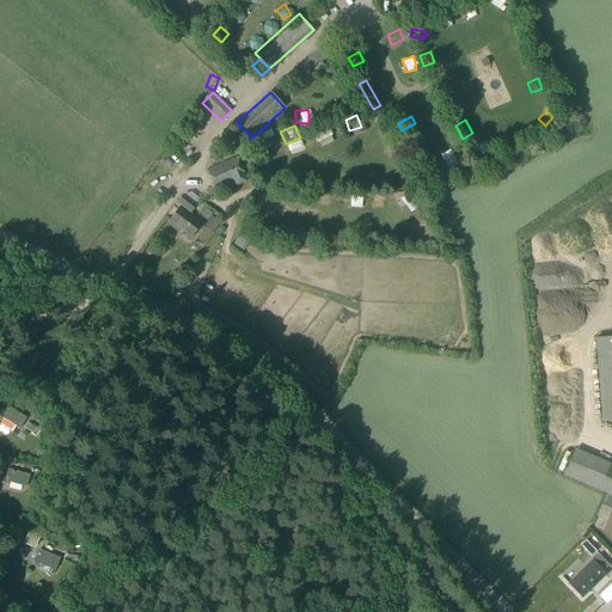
[(491,136),(497,146),(505,144),(500,133),(491,136)]
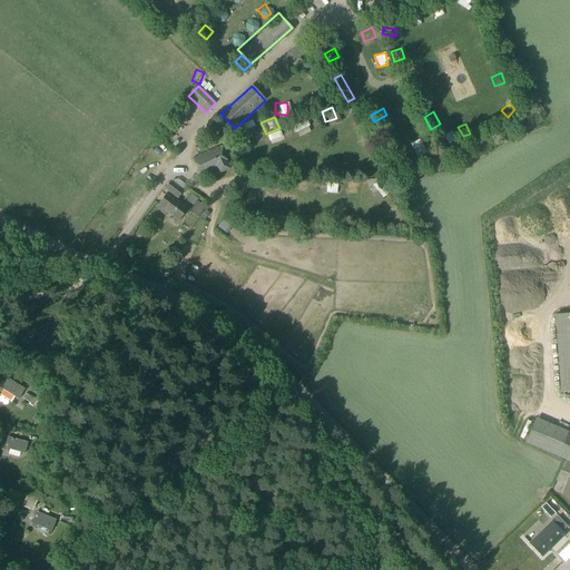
[(441,135),(439,140),(448,144),(450,138),(441,135)]
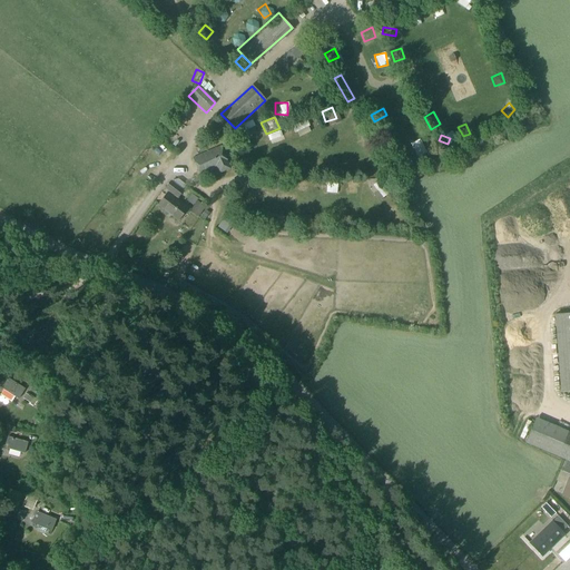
[(219,147),(193,158),(200,176),(217,168),(219,174),(229,169),(219,147)]
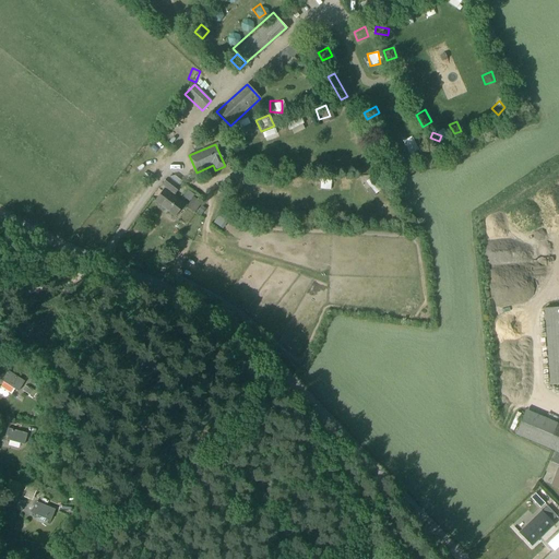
[(370,154),(359,157),(363,167),(372,164),(370,154)]
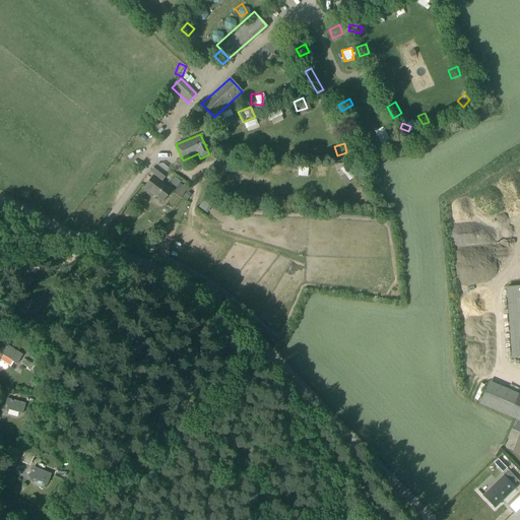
[(262,164),(263,176),(274,175),(273,163),(262,164)]
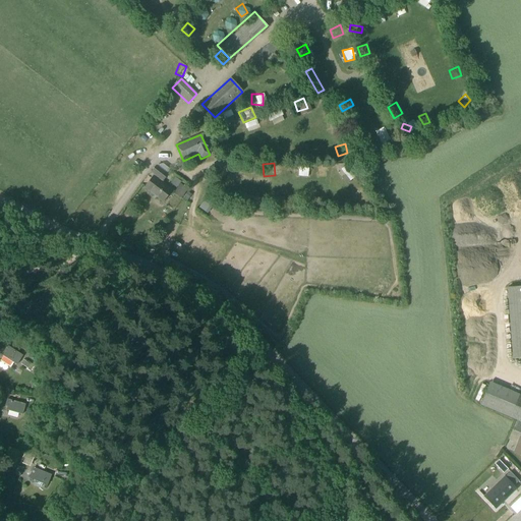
[(343,163),(336,169),(345,180),(352,175),(343,163)]
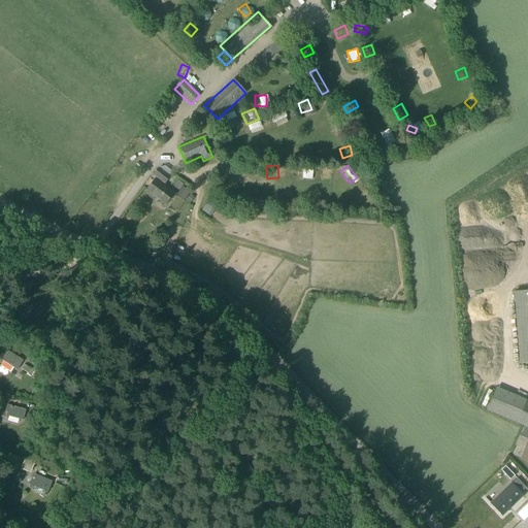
[(169,177),(158,169),(154,174),(158,177),(156,180),(162,186),(164,183),(165,184),(169,177)]
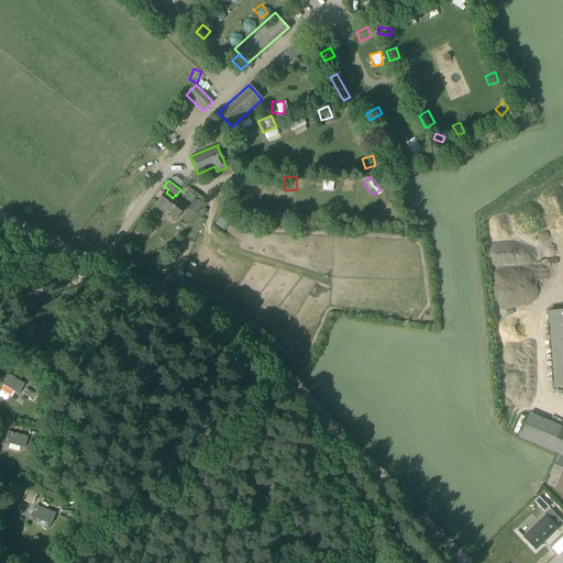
[(166,192),(165,191),(156,202),(176,218),(185,207),(173,198),(166,192)]
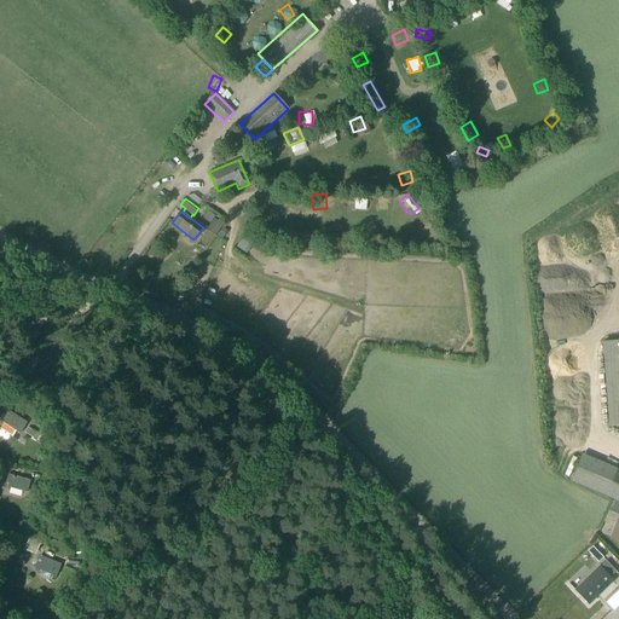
[(213,219),(208,226),(217,232),(221,225),(213,219)]
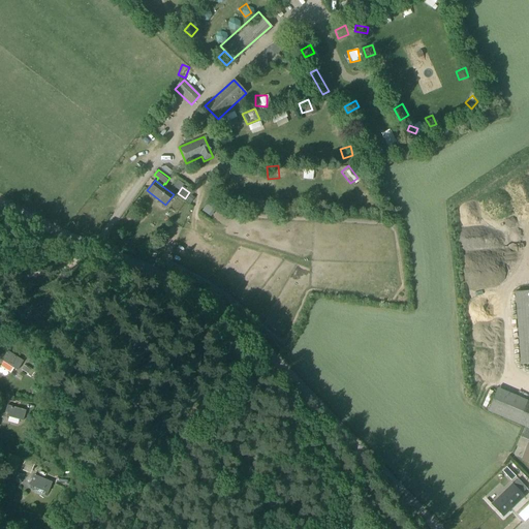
[(243,187),(242,196),(252,196),(253,187),(243,187)]
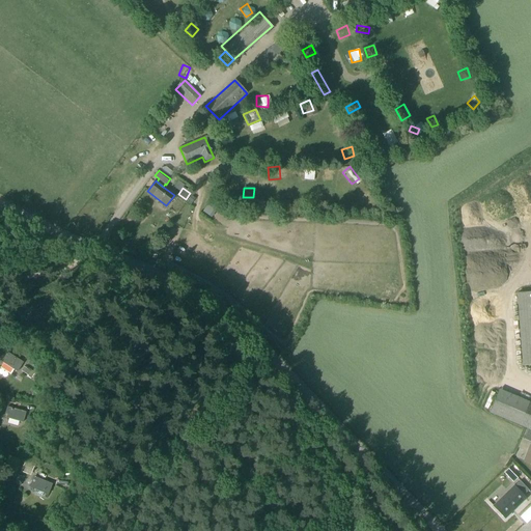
[(364,190),(356,198),(364,205),(371,196),(364,190)]
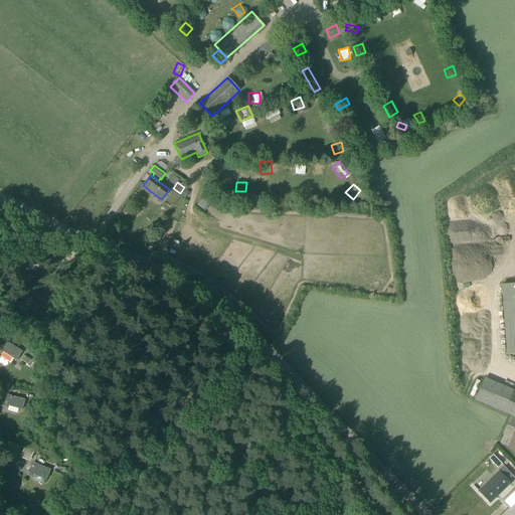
[(78,212),(84,204),(78,199),(72,208),(78,212)]
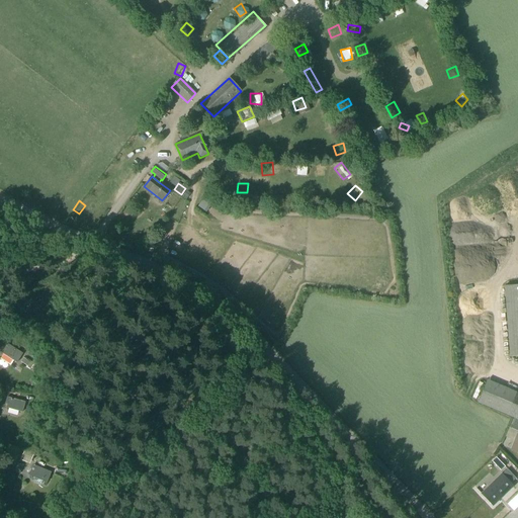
[(517,285),(504,286),(508,336),(509,357),(517,356),(517,285)]
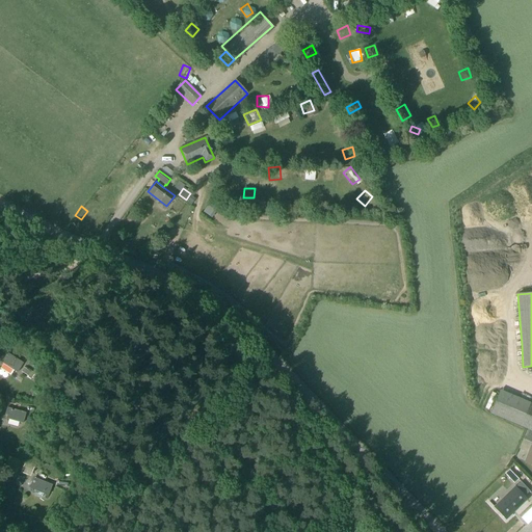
[(17,372),(23,364),(6,353),(2,358),(4,360),(2,363),(17,372)]
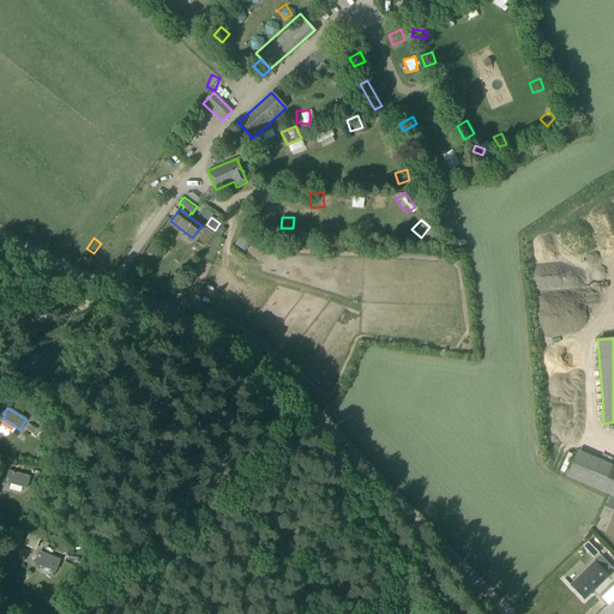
[(38,410),(32,419),(46,427),(52,419),(38,410)]
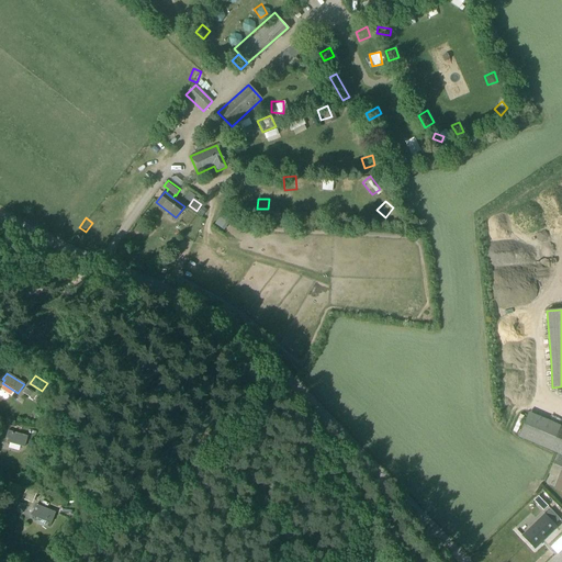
[(561,427),(544,419),(528,412),(518,437),(544,448),(559,454),(554,465),(561,468),(561,470),(554,490),(561,492),(561,427)]
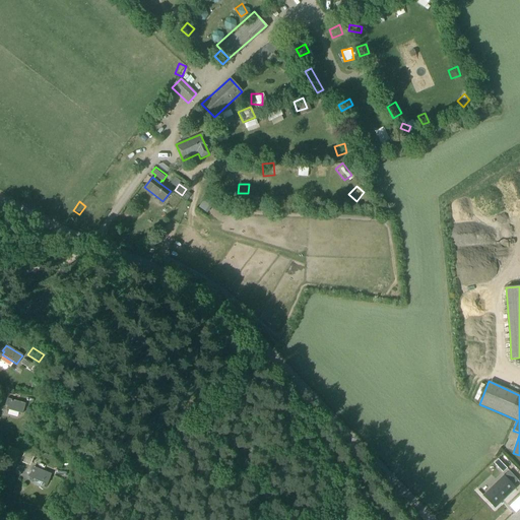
[(25,404),(7,399),(5,404),(8,405),(7,408),(22,413),(25,404)]
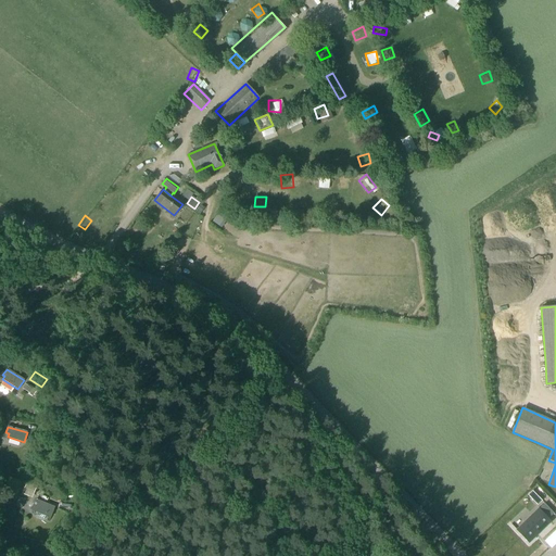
[(27,482),(25,488),(34,492),(37,487),(27,482)]
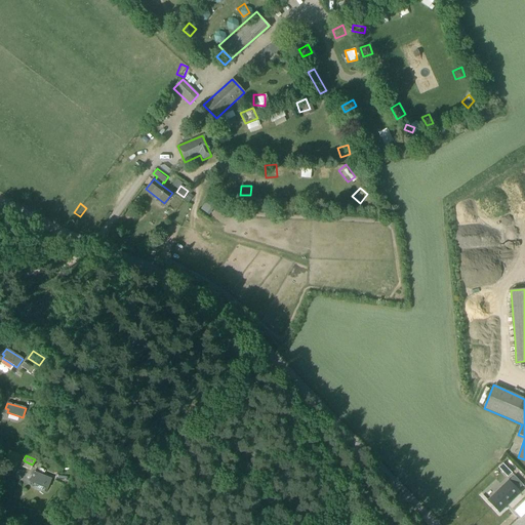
[(51,479),(34,472),(31,477),(34,478),(32,482),(47,488),(51,479)]
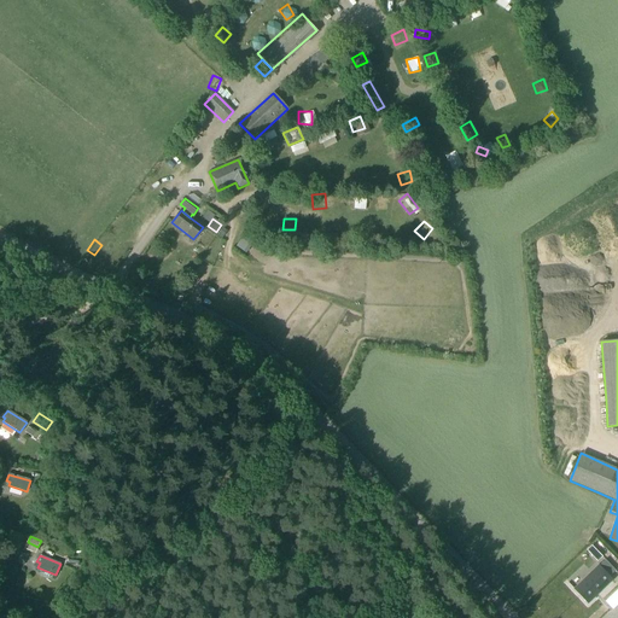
[(588,602),(599,593),(611,581),(608,578),(616,571),(605,560),(598,567),(598,566),(575,589),(588,602)]
